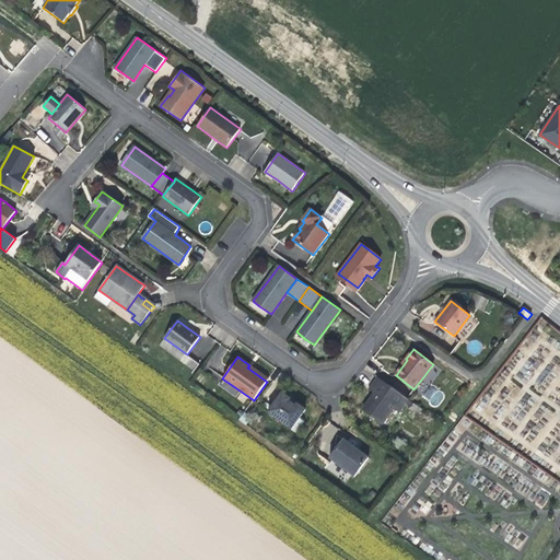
[(267,382),(269,378),(253,368),(249,365),(247,368),(267,382)]
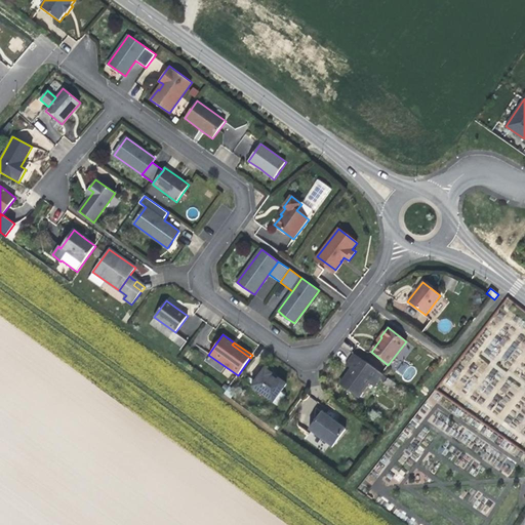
[(382,374),(354,354),(346,365),(351,369),(348,373),(339,385),(358,398),(369,381),(374,386),(379,377),(382,374)]
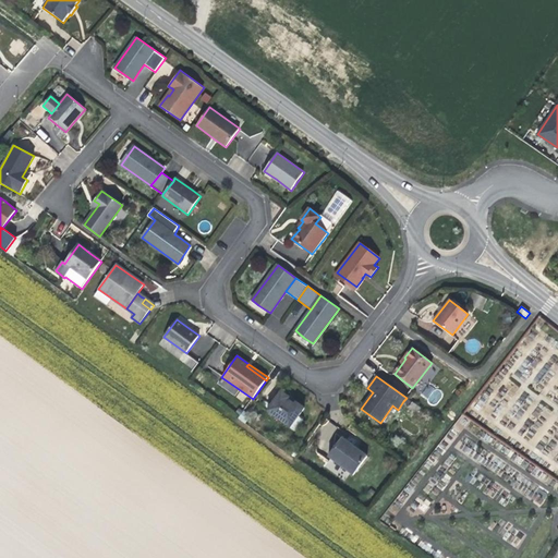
[(281,391),(267,411),(290,428),(305,409),(296,402),(294,404),(291,401),(288,399),(290,398),(281,391)]
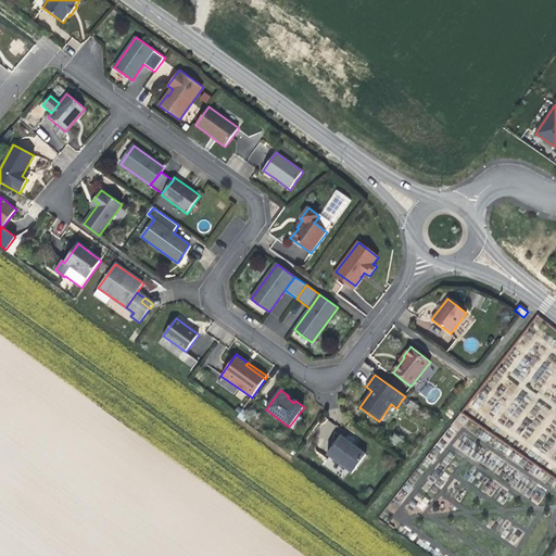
[(415,412),(419,406),(411,401),(407,406),(415,412)]
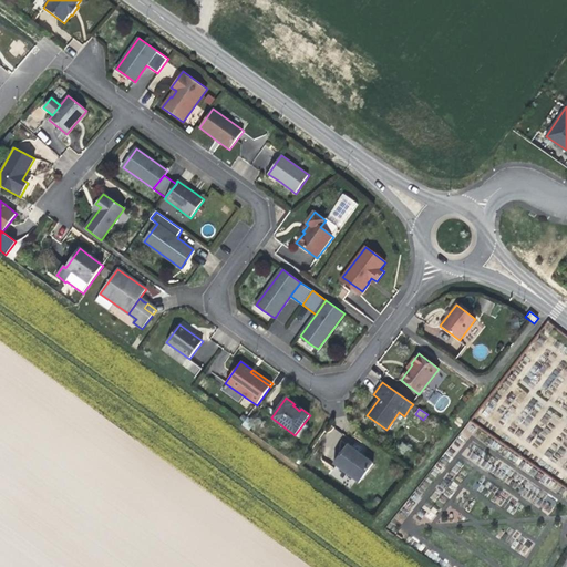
[(360,453),(348,444),(332,464),(359,483),(373,463),(360,453)]
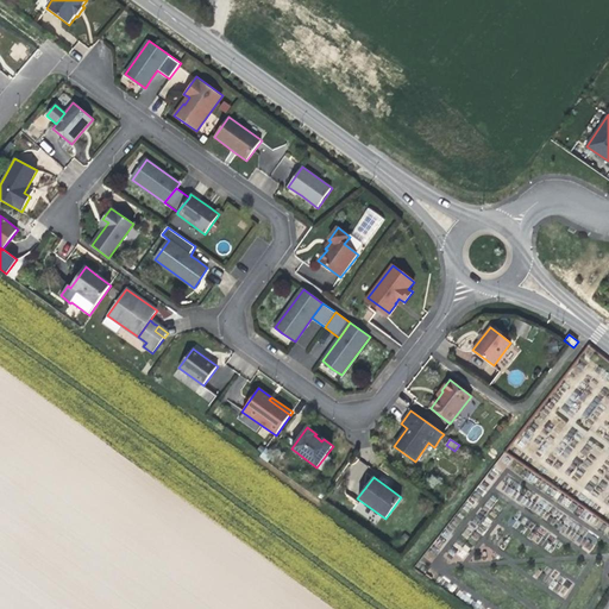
[(590,552),(596,538),(585,533),(579,546),(590,552)]
